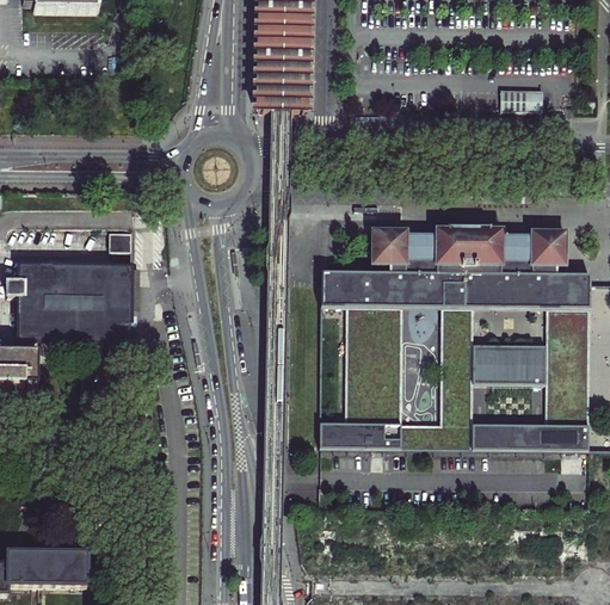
[(36,0),(36,1),(39,1),(39,11),(105,12),(105,0),(36,0)]
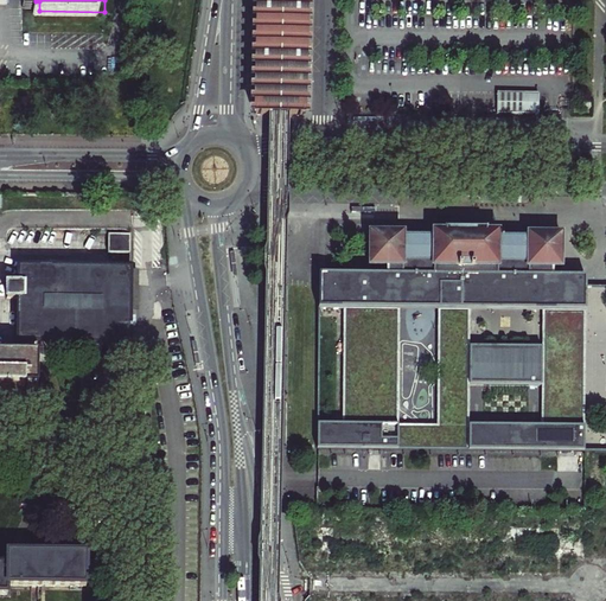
[(282,110),(300,110),(301,87),(301,84),(303,0),(256,0),(255,83),(255,109),(272,110),(282,110)]
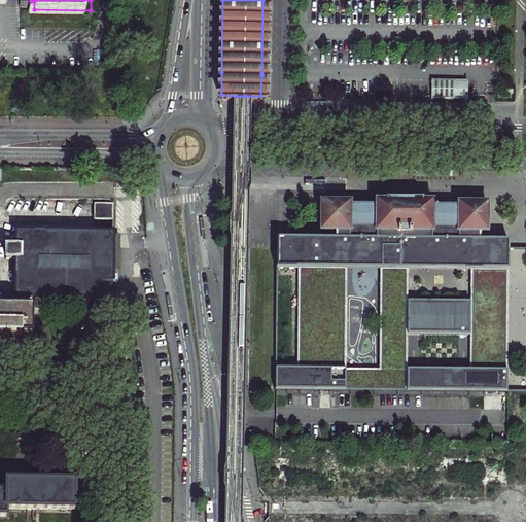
[(430,77),(430,95),(465,96),(465,78),(430,77)]
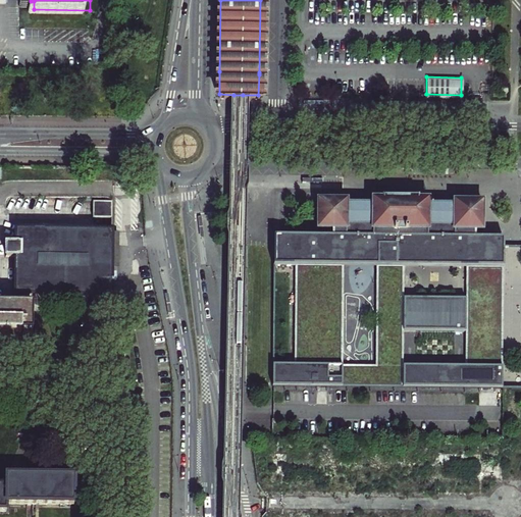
[(105,198),(92,198),(92,213),(111,213),(111,193),(105,193),(105,198)]
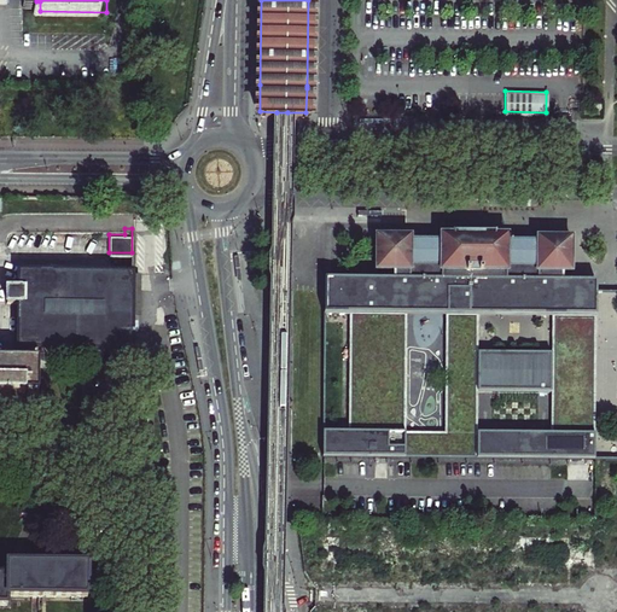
[(536,234),(536,238),(507,238),(507,232),(440,231),(440,238),(409,237),(408,232),(374,232),(374,267),(391,267),(391,275),(322,274),(322,309),(349,309),(348,426),(321,426),(321,452),(594,454),(595,285),(595,278),(562,277),(563,268),(571,269),(571,234),(536,234)]
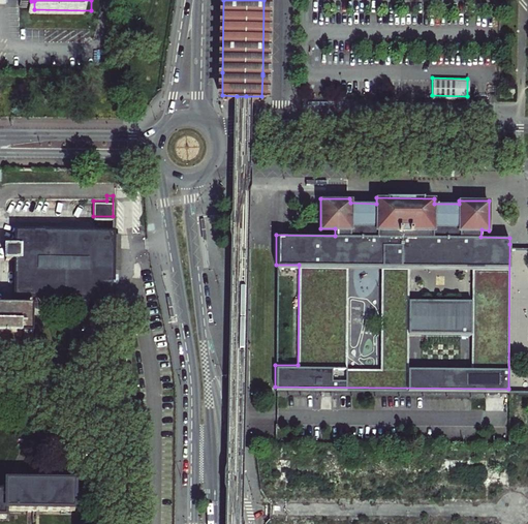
[(14,257),(13,295),(78,296),(78,300),(88,300),(88,296),(112,296),(112,262),(117,262),(117,233),(113,233),(113,229),(14,228),(14,243),(5,243),(4,257),(14,257)]
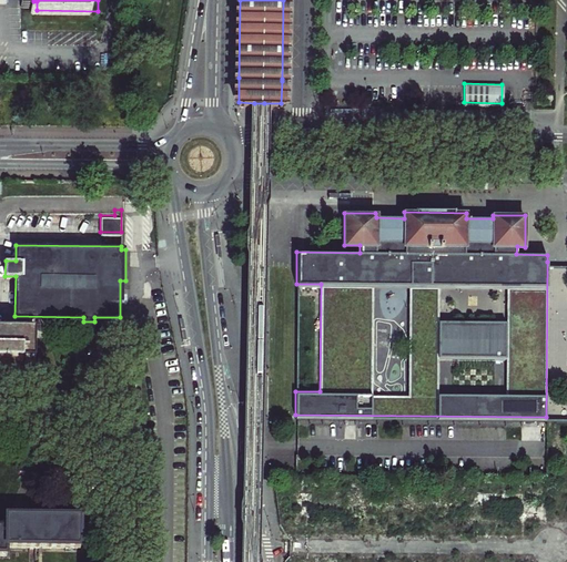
[(0,373),(23,374),(23,371),(37,371),(37,355),(34,355),(34,325),(0,324),(0,373)]
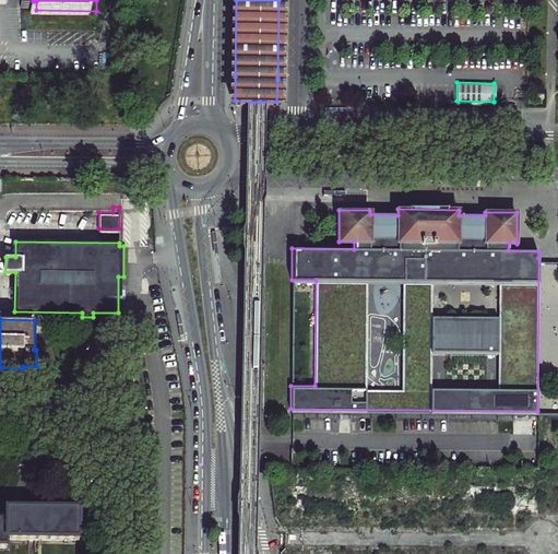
[(0,542),(6,543),(6,534),(78,535),(78,531),(78,509),(78,506),(52,506),(30,505),(6,505),(6,514),(0,514),(0,542)]
